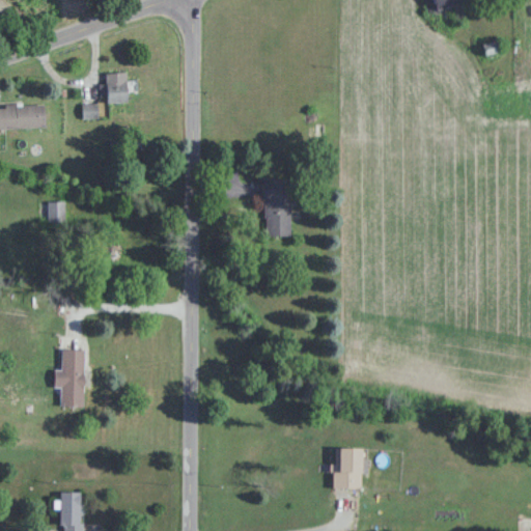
[(467,15),(462,0),(435,0),(441,22),(467,15)]
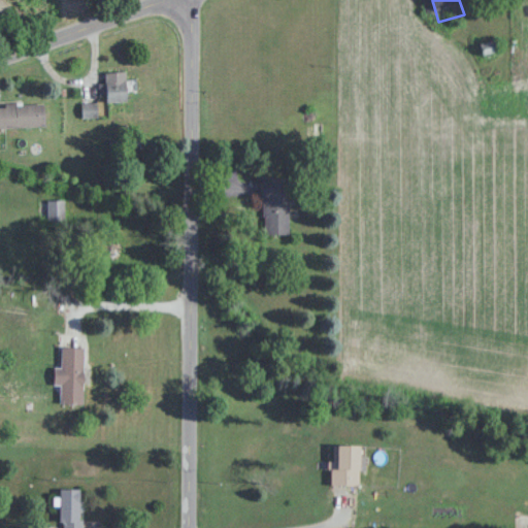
[(128,72),(105,72),(105,84),(102,84),(102,102),(128,102),(128,72)]
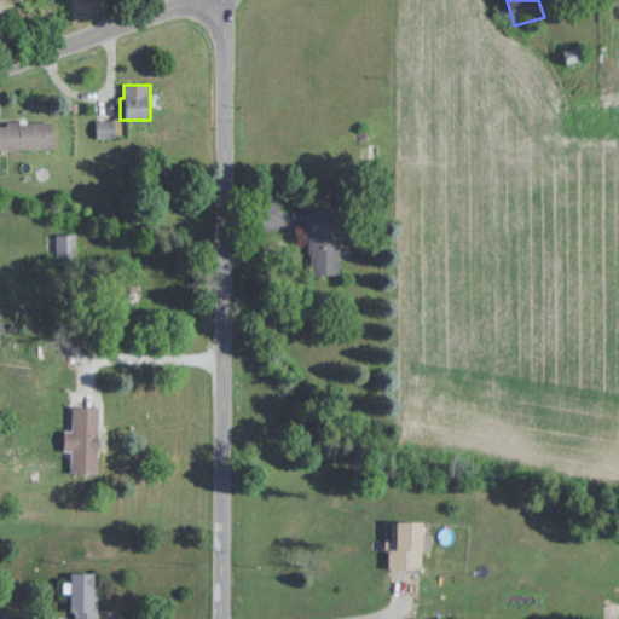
[(0,150),(53,150),(53,122),(0,122),(0,150)]
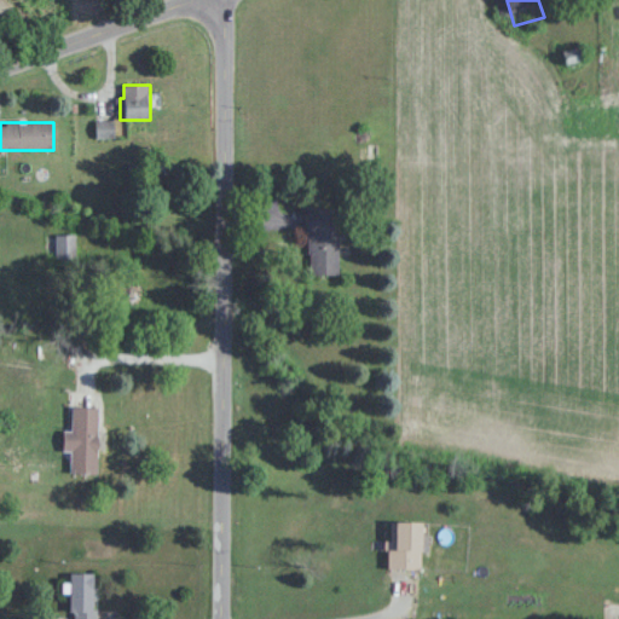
[(339,272),(339,208),(308,208),(308,272),(339,272)]
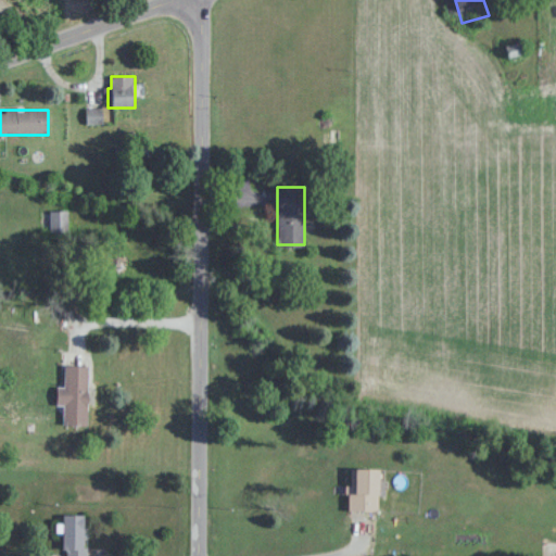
[(67,211),(41,211),(41,232),(67,232),(67,211)]
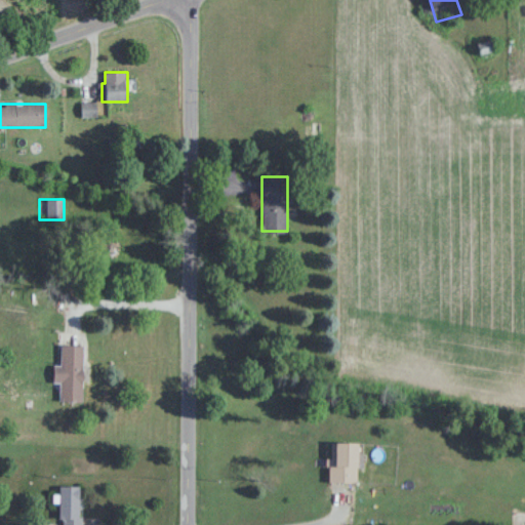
[(53,365),(53,381),(61,381),(61,401),(82,402),(83,345),(62,344),(61,365),(53,365)]
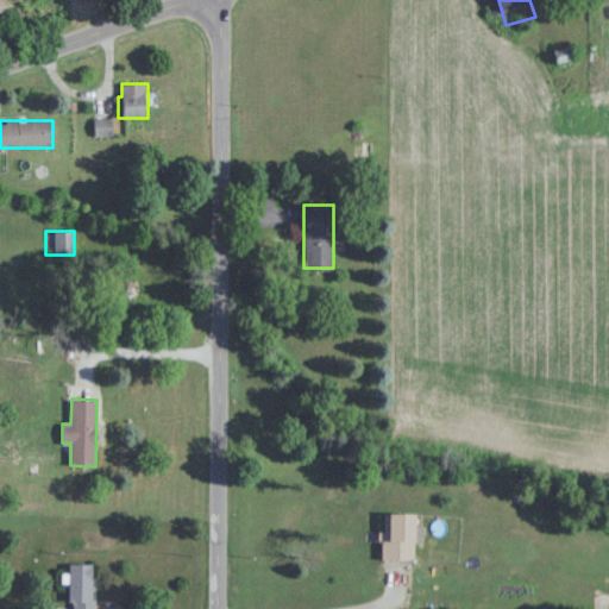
[(383,513),(383,559),(416,559),(416,513),(383,513)]
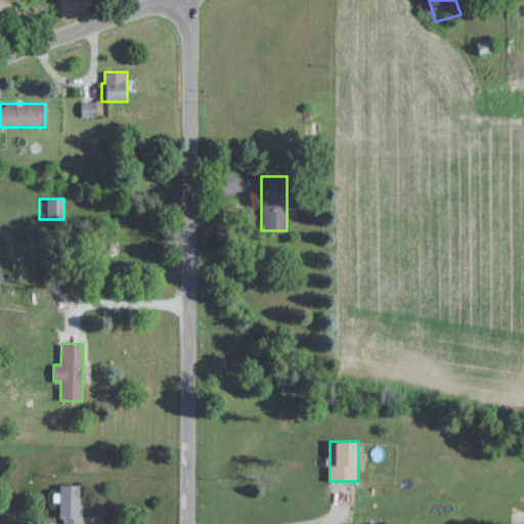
[(60,485),(60,523),(81,523),(82,485),(60,485)]
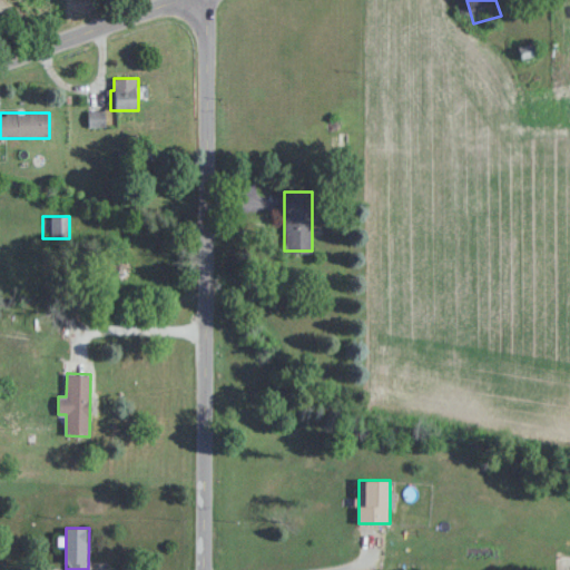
[(569,569),(569,554),(557,558),(559,569),(569,569)]
